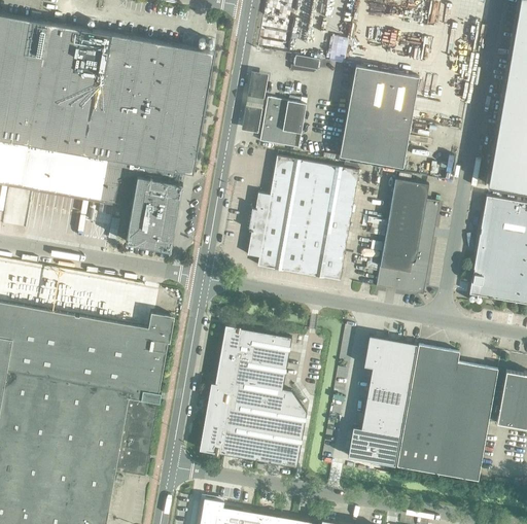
[(526,0),(519,0),(487,187),(526,194),(526,0)]
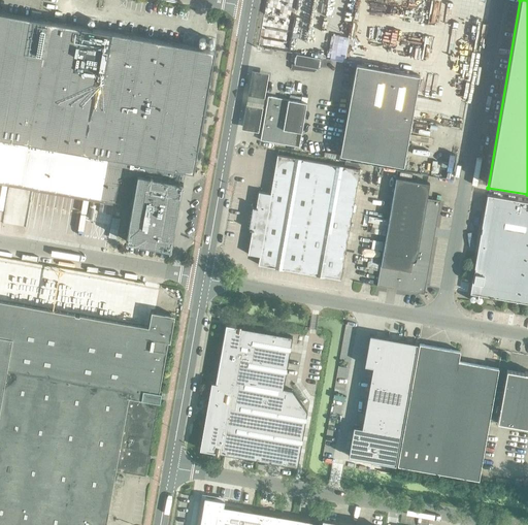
[(0,100),(6,102),(199,137),(215,54),(0,15),(0,100)]
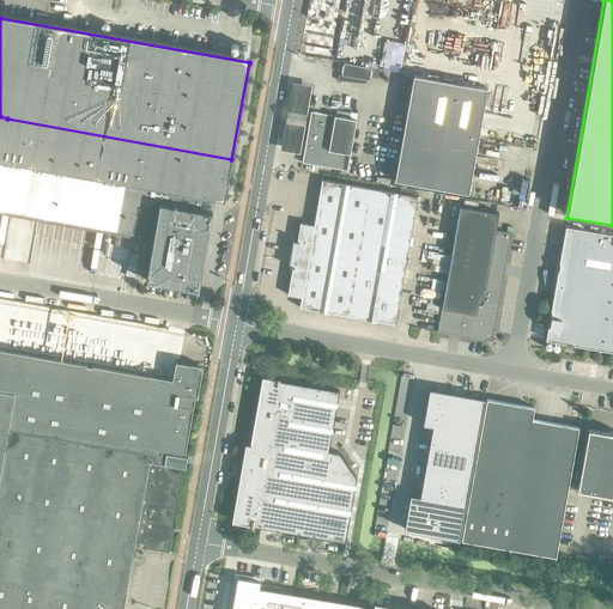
[(371,71),(344,66),(343,72),(343,78),(339,78),(338,84),(365,86),(365,83),(369,83),(370,77),(371,71)]
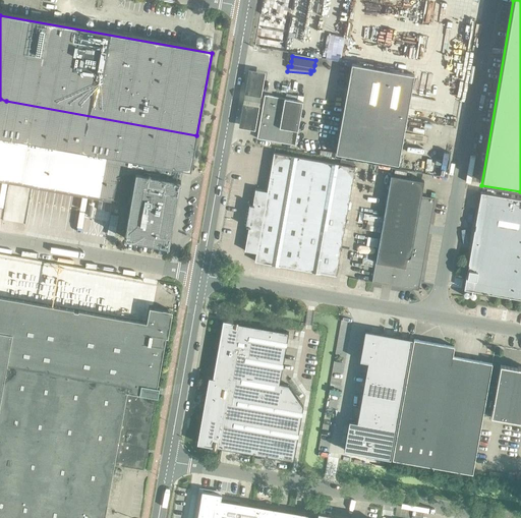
[(352,66),(343,111),(406,122),(414,77),(352,66)]
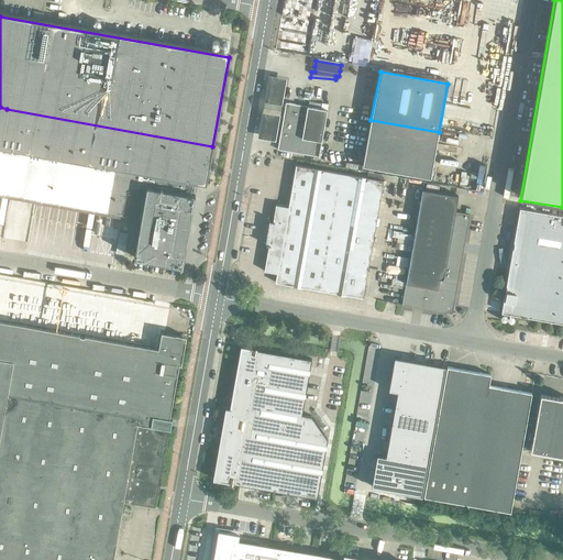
[(286,80),(268,77),(257,141),(275,143),(286,80)]
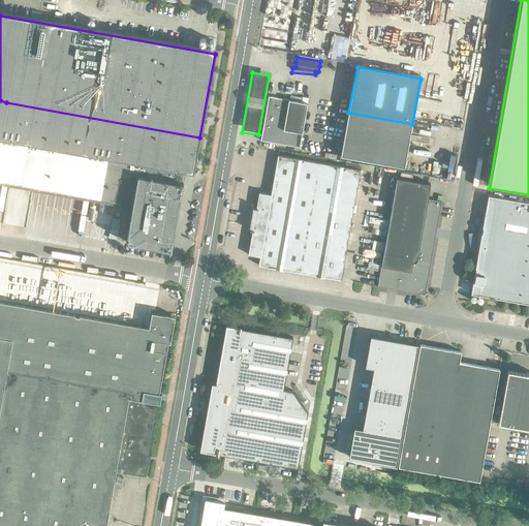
[(269,99),(261,144),(300,150),(302,135),(307,105),(294,103),(289,102),(269,99)]
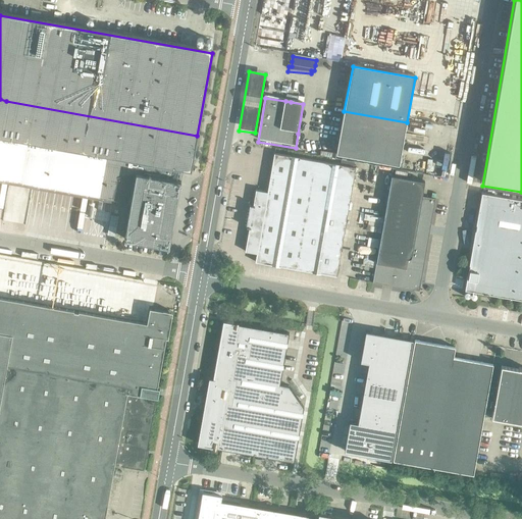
[(0,99),(0,182),(131,205),(124,241),(169,249),(180,183),(176,182),(178,170),(191,172),(197,136),(6,101),(0,99)]
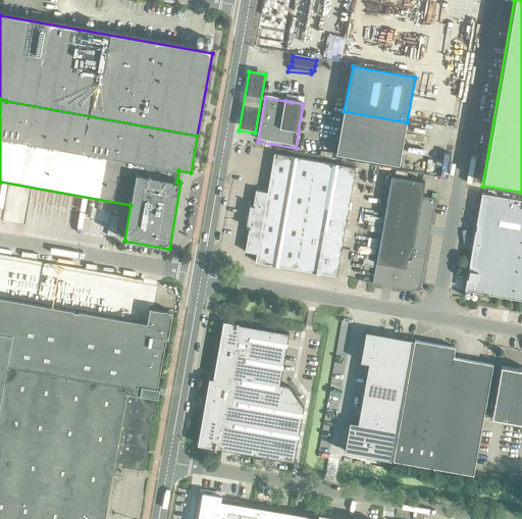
[(335,156),(336,156),(399,167),(407,122),(344,111),(335,156)]
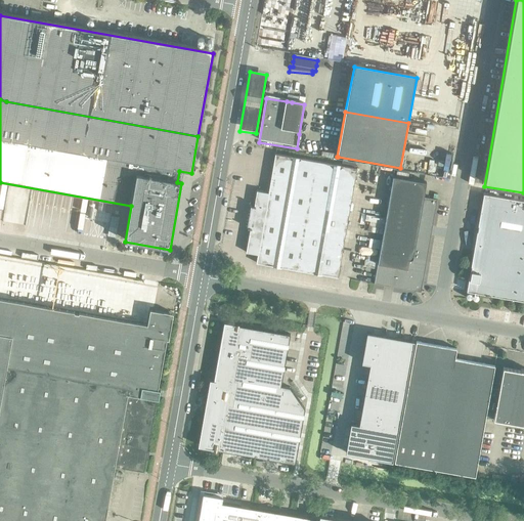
[(268,194),(256,192),(254,208),(251,208),(247,230),(250,231),(246,255),(257,257),(256,265),(338,279),(356,171),(275,157),(268,194)]
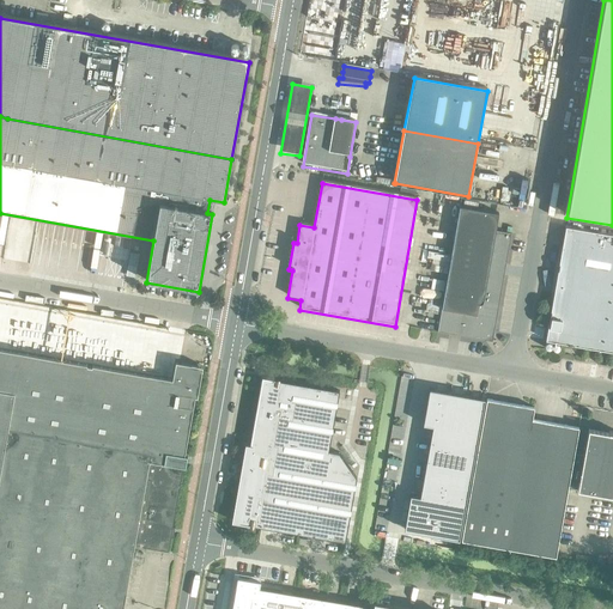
[(437,335),(484,342),(484,341),(486,341),(491,338),(492,335),(493,336),(511,237),(496,233),(499,217),(460,209),(437,335)]
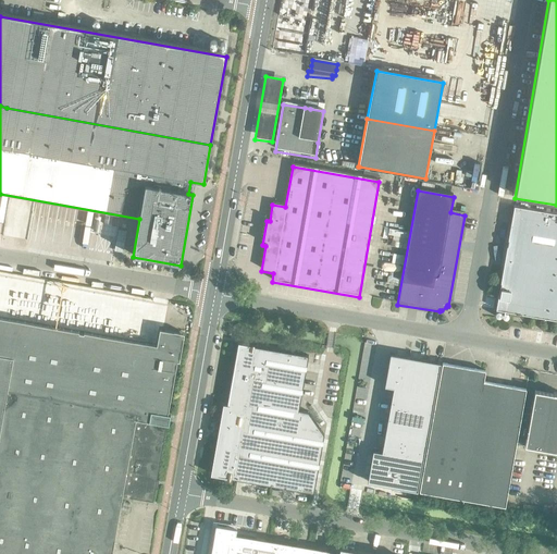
[(556,216),(514,209),(496,312),(556,322),(556,216)]
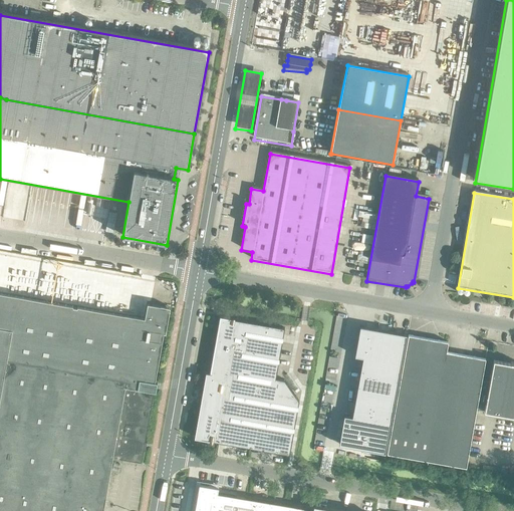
[(144,320),(0,295),(0,510),(103,510),(112,460),(119,461),(119,462),(142,466),(154,394),(164,332),(165,331),(166,331),(169,314),(168,314),(165,309),(147,305),(144,320)]
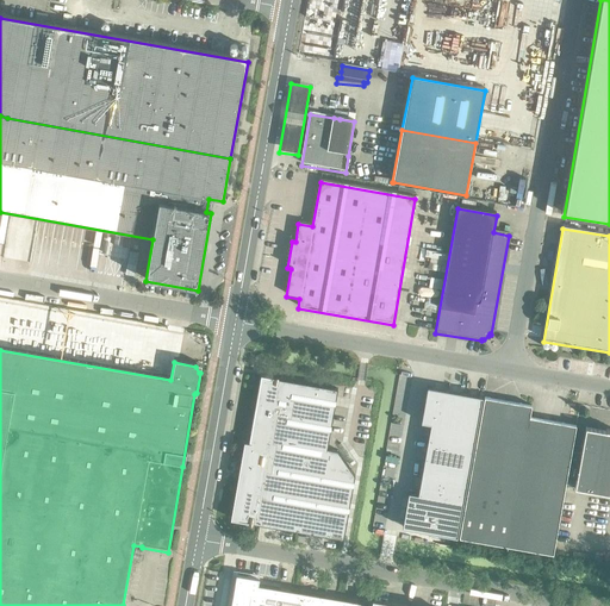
[(325,538),(343,542),(354,478),(337,453),(327,451),(337,392),(261,378),(248,450),(243,458),(243,461),(241,461),(241,466),(244,464),(244,467),(244,468),(235,523),(325,538)]
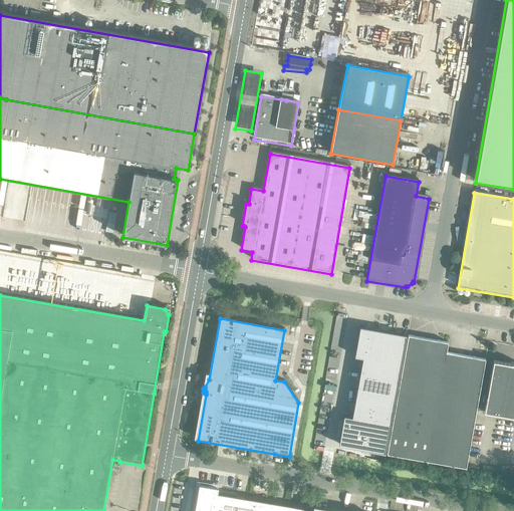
[(343,448),(386,456),(407,337),(364,329),(363,333),(359,332),(354,358),(363,360),(352,420),(348,419),(347,423),(343,422),(339,444),(343,444),(343,448)]
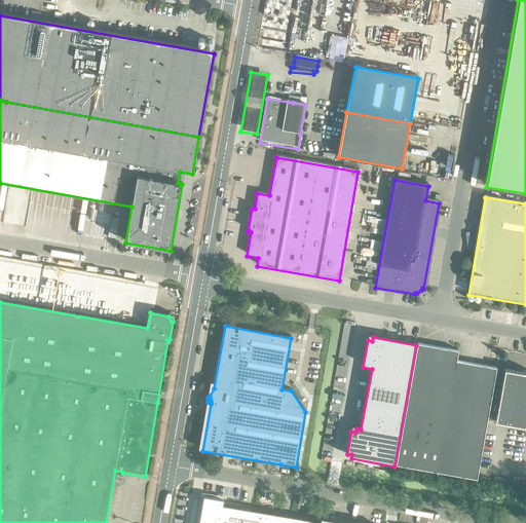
[(396,465),(396,467),(477,481),(488,419),(496,421),(495,423),(525,428),(525,373),(523,373),(523,374),(504,371),(501,394),(493,393),(496,370),(456,363),(458,352),(417,345),(396,465)]
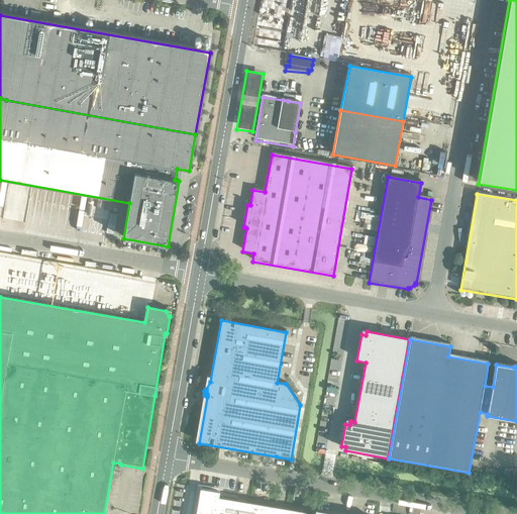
[(312,513),(306,513),(218,498),(219,493),(200,490),(196,513),(312,513)]
